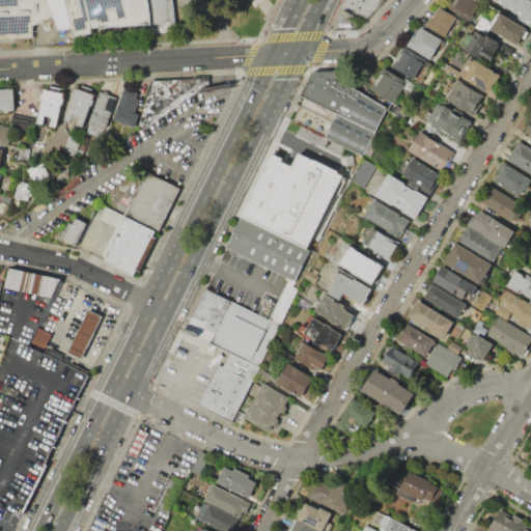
[(0,0),(48,0),(55,18),(34,26),(35,38),(0,40),(0,0)]
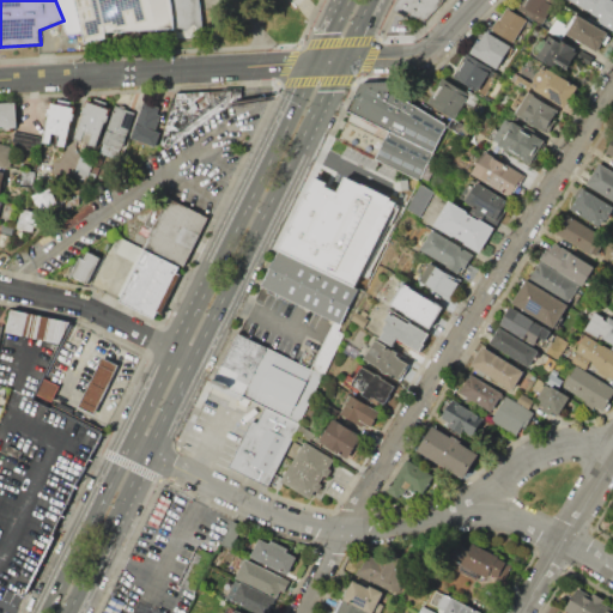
[(60,0),(206,0),(211,34),(184,40),(181,30),(91,46),(91,36),(76,40),(60,0)]
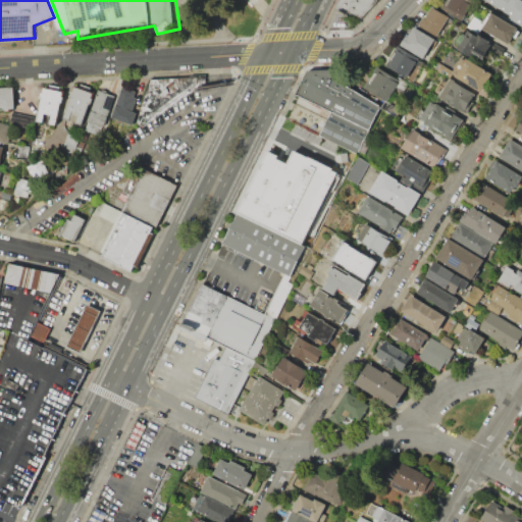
[(341,0),(335,10),(363,20),(376,4),(378,0),(341,0)]
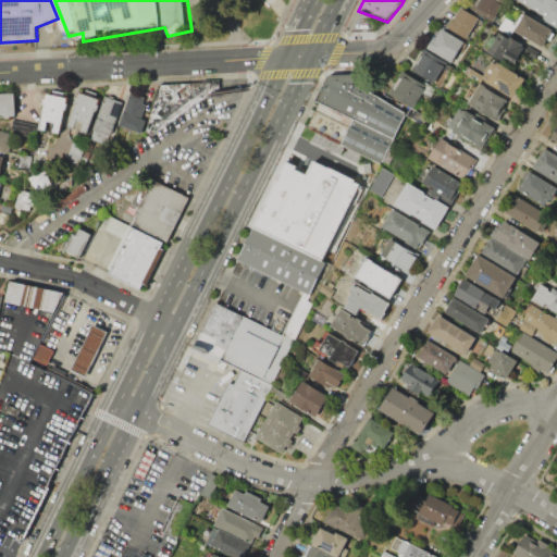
[(471,0),(467,9),(489,22),(500,0),(471,0)]
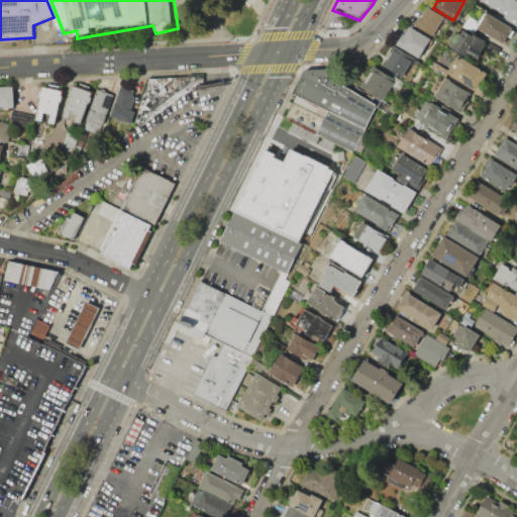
[(473,0),(516,28),(516,1),(514,0),(473,0)]
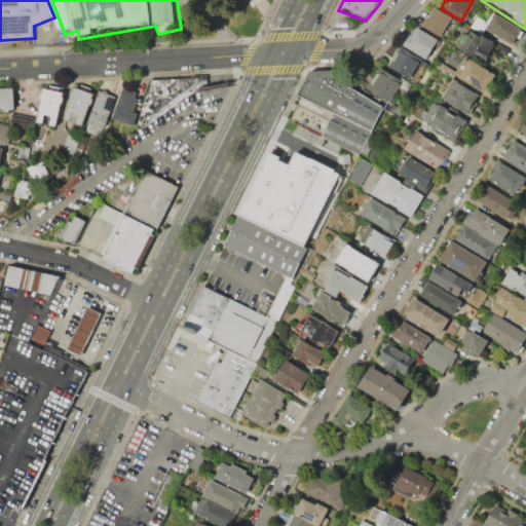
[(417,26),(439,38),(450,19),(430,7),(424,16),(421,15),(417,26)]
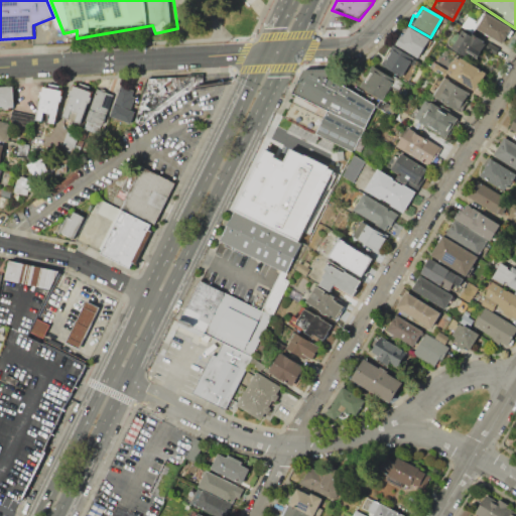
[(478,12),(508,28),(499,44),(470,29),(478,12)]
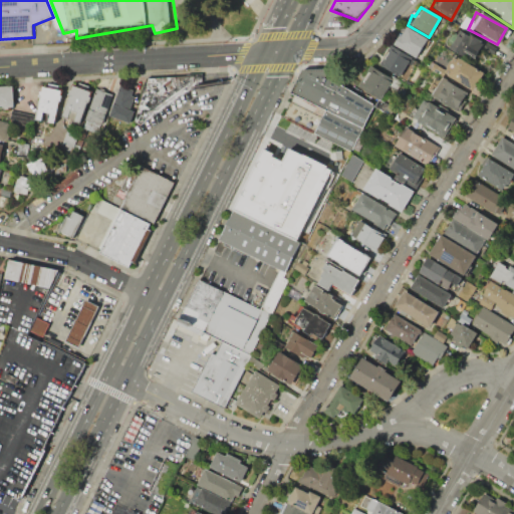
[(390,45),(414,58),(425,39),(404,28),(398,37),(395,36),(390,45)]
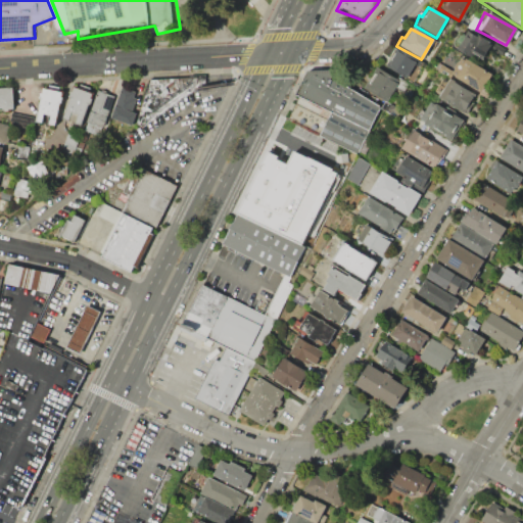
[(467,34),(503,52),(492,70),(457,52),(467,34)]
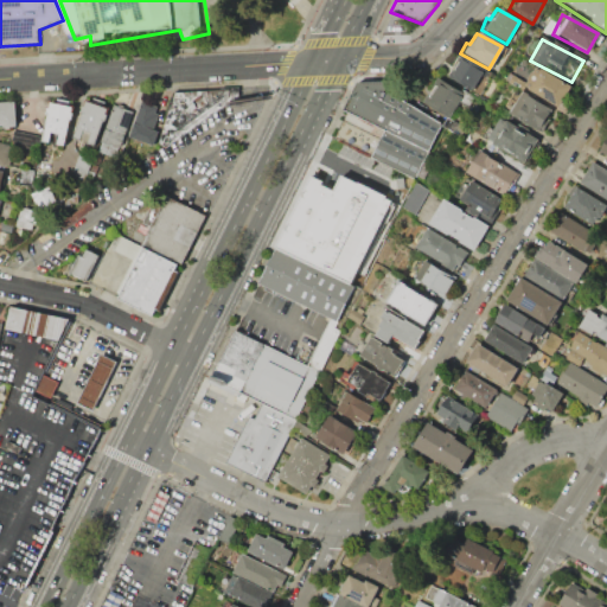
[(446,77),(470,91),(484,70),(458,57),(446,77)]
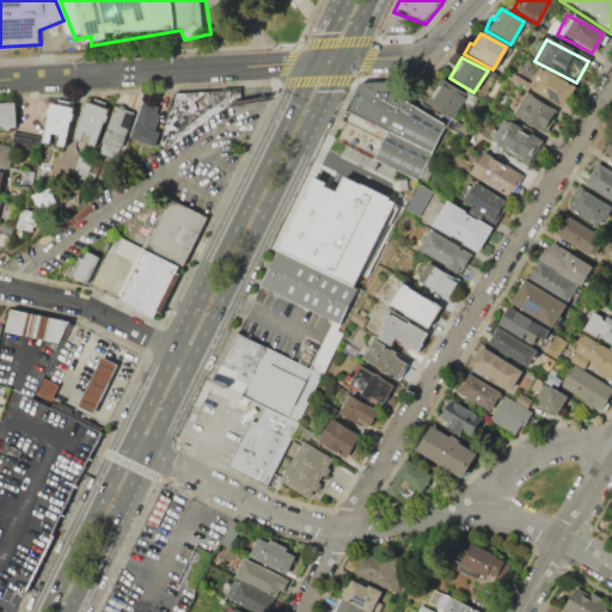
[(534,69),(570,90),(560,109),(524,89),(534,69)]
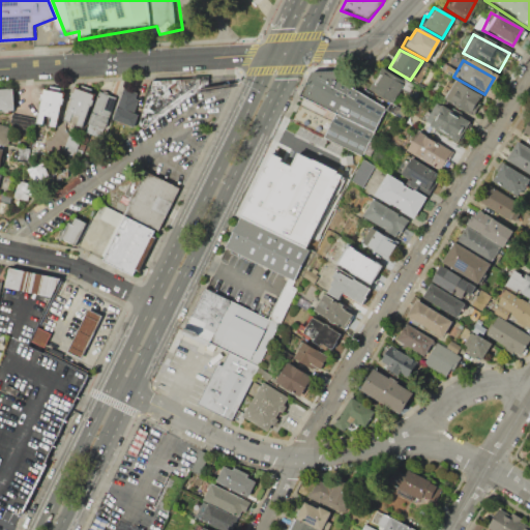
[(311,70),(337,69),(339,80),(384,107),(373,131),(334,113),(299,95),(311,70)]
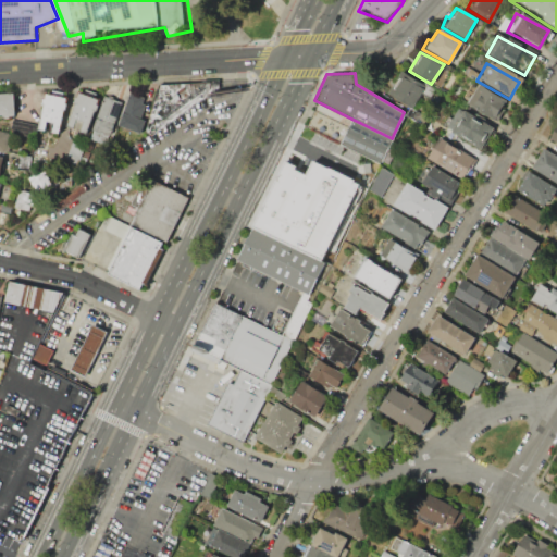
[(388,95),(410,108),(423,87),(405,76),(403,81),(398,78),(388,95)]
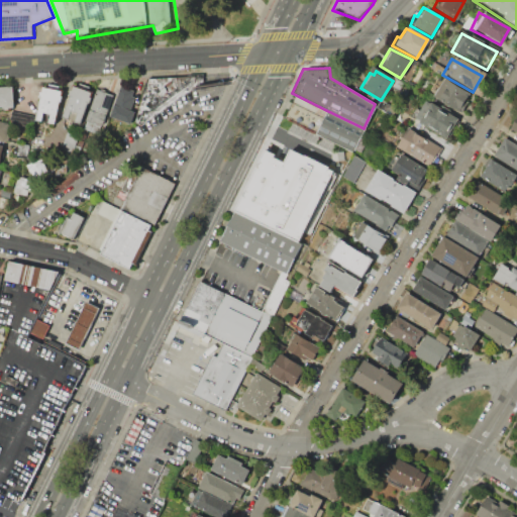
[(147,80),(137,123),(193,86),(198,83),(197,75),(147,80)]
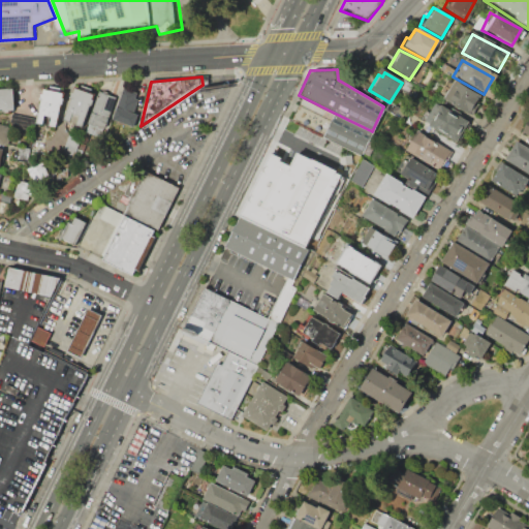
[(450,80),(479,96),(467,117),(439,100),(450,80)]
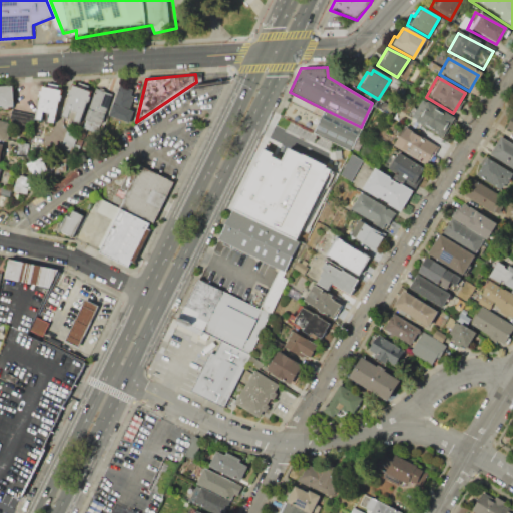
[(0,86),(13,86),(14,106),(0,106),(0,86)]
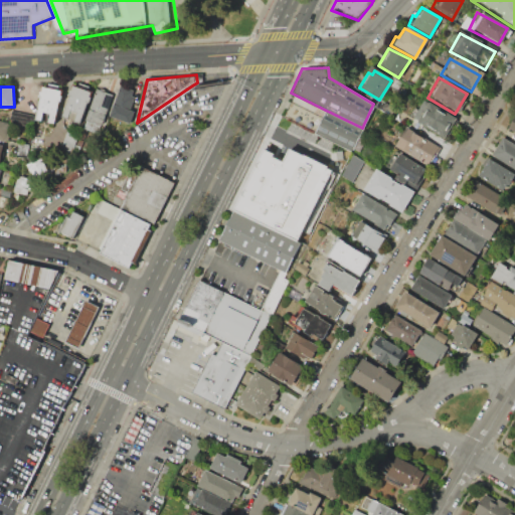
[(74,87),(93,93),(81,125),(75,123),(77,116),(72,114),(69,121),(63,119),(74,87)]
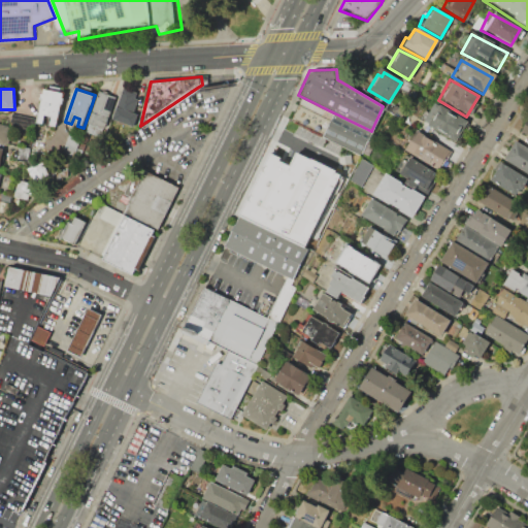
[(124,89),(137,94),(135,98),(138,99),(133,113),(138,116),(132,134),(109,126),(124,89)]
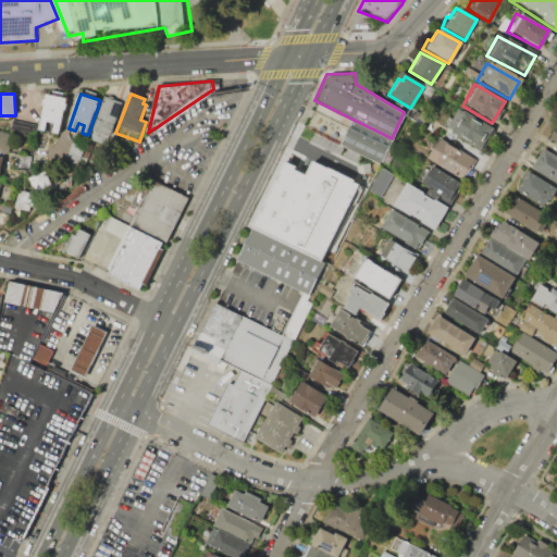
[(47,95),(67,99),(60,136),(53,134),(56,125),(49,124),(47,132),(39,131),(47,95)]
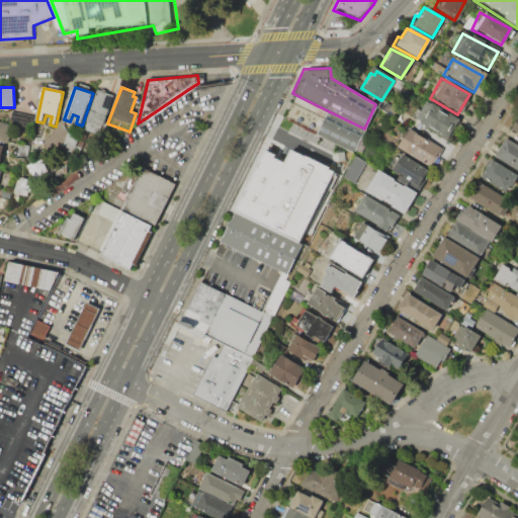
[(83,130),(98,90),(114,96),(99,136),(83,130)]
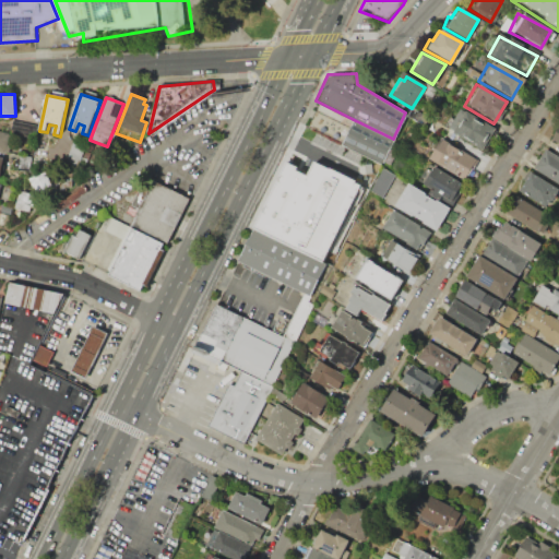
[(458,111),(491,129),(479,151),(445,133),(458,111)]
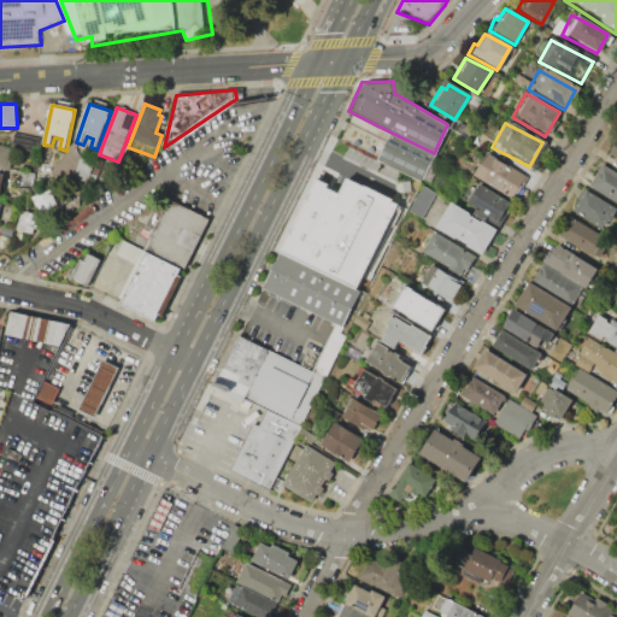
[(376,158),(421,180),(434,153),(389,131),(376,158)]
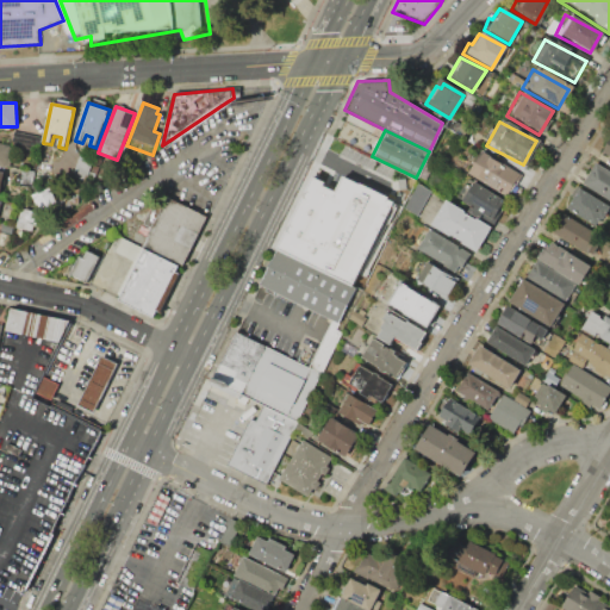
[(14,132),(41,138),(38,151),(12,145),(14,132)]
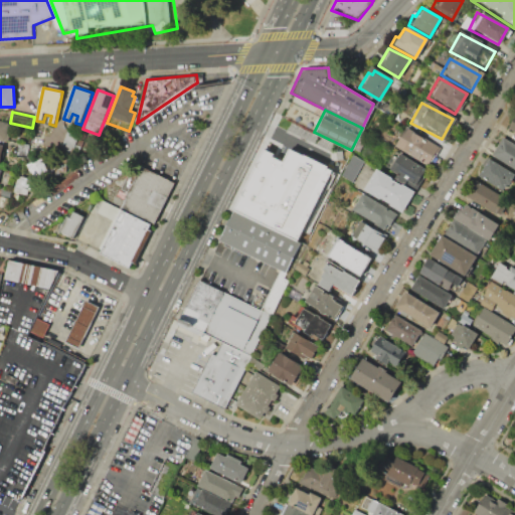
[(513,114),(514,115),(514,134),(505,129),(513,114)]
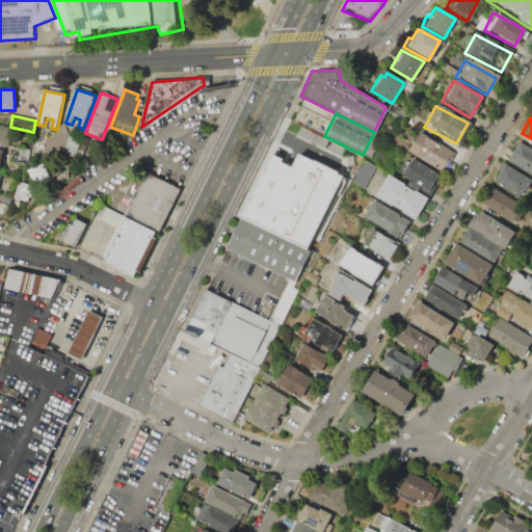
[(0,125),(10,127),(6,147),(0,144),(0,125)]
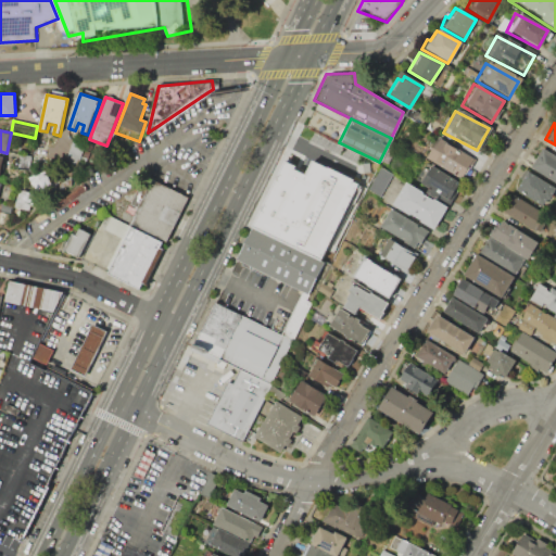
[(437,138),(472,159),(460,179),(425,159),(437,138)]
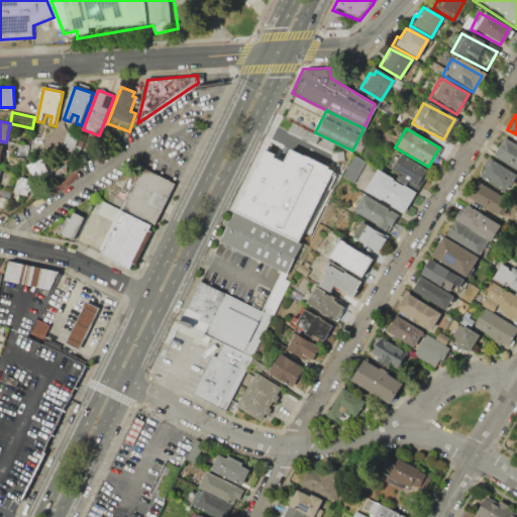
[(68,132),(79,136),(72,156),(61,151),(68,132)]
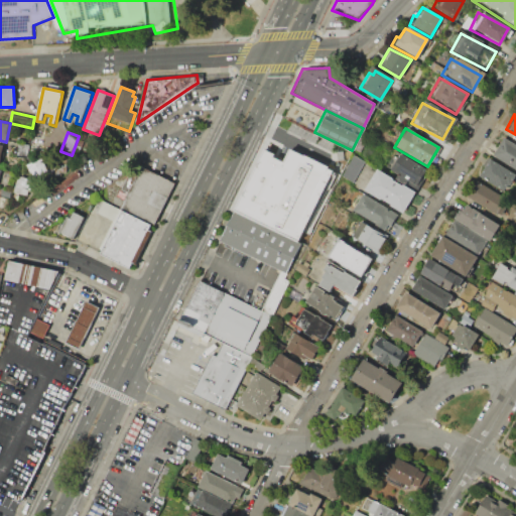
[(500,138),(515,147),(515,171),(490,155),(500,138)]
